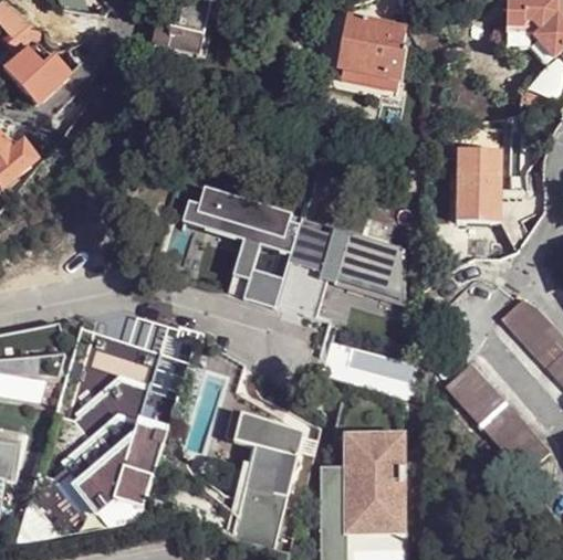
[(30,21),(2,0),(0,0),(0,23),(11,37),(30,21)]
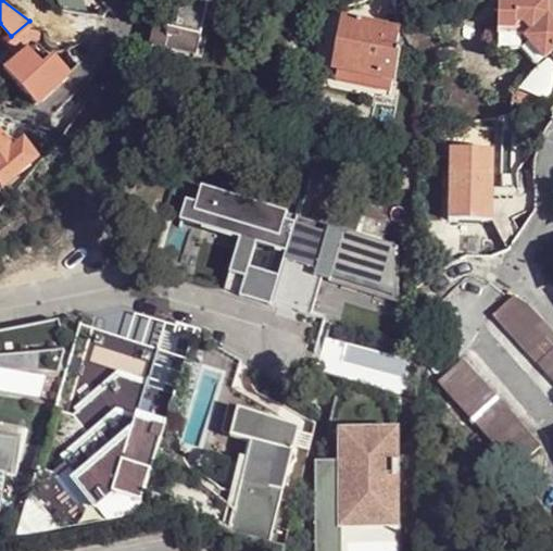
[(167,0),(163,21),(185,25),(197,28),(202,0),(167,0)]
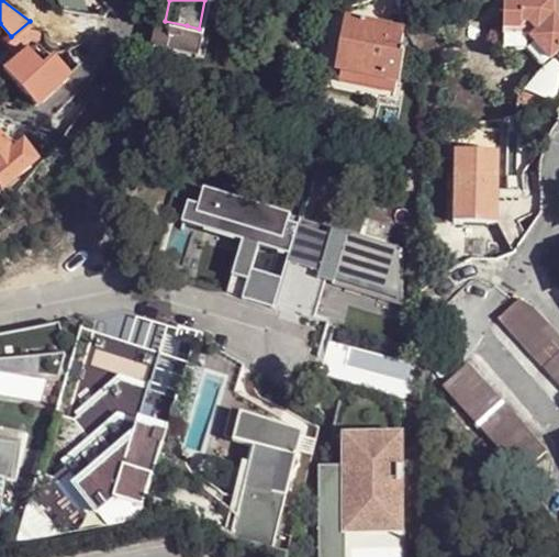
[(500,0),(500,31),(525,32),(547,56),(558,44),(558,20),(549,11),(549,0),(500,0)]
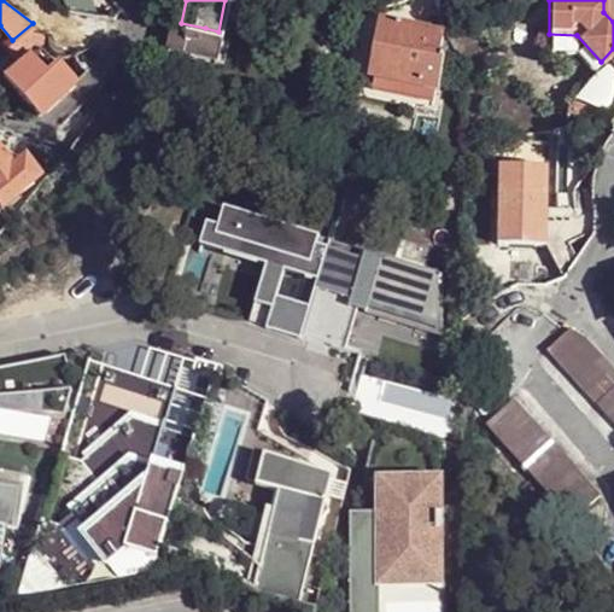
[(101,16),(59,12),(65,30),(106,31),(106,23),(112,16),(101,16)]
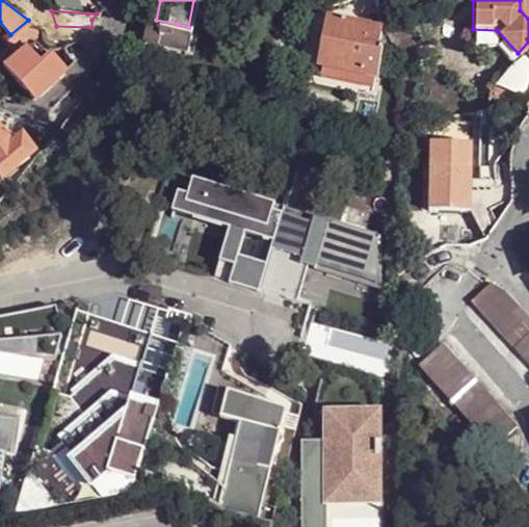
[(364,89),(374,28),(367,26),(360,72),(318,64),(325,19),(305,16),(294,77),(364,89)]
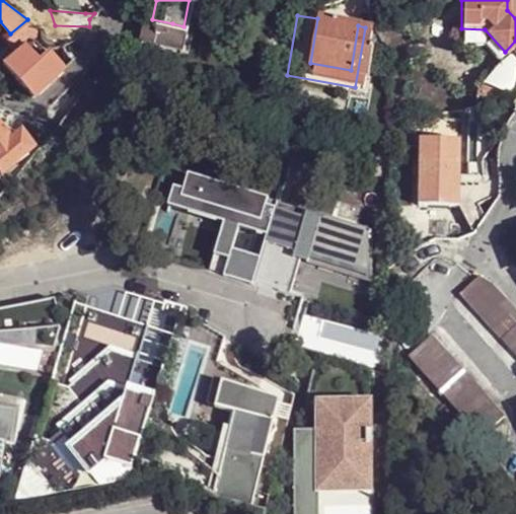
[(152,19),(144,16),(138,38),(166,45),(172,23),(152,19)]
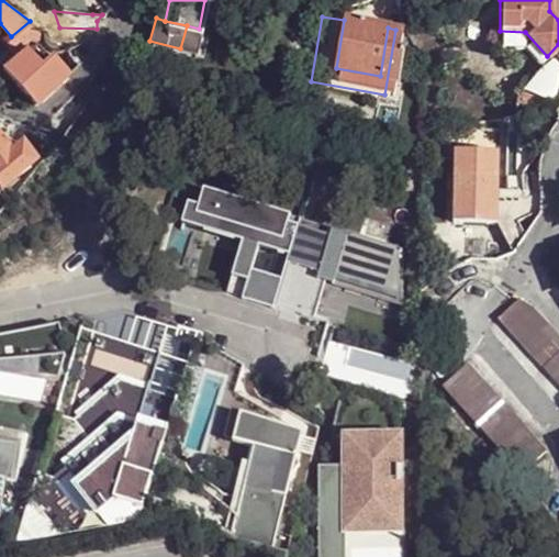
[(344,20),(336,68),(380,76),(388,28),(344,20)]
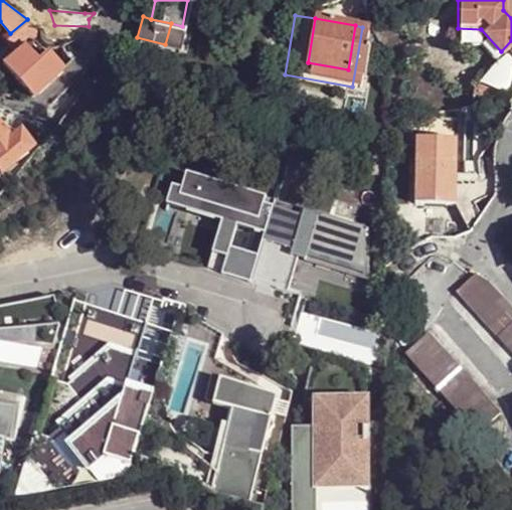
[(30,22),(27,19),(10,33),(4,38),(14,50),(26,40),(25,39),(31,36),(37,30),(35,27),(30,22)]
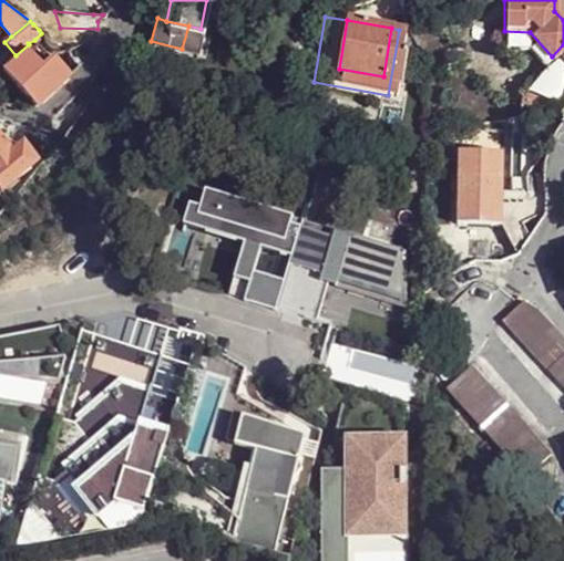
[(530,32),(504,31),(504,44),(525,45),(529,45),(544,63),(552,56),(530,32)]
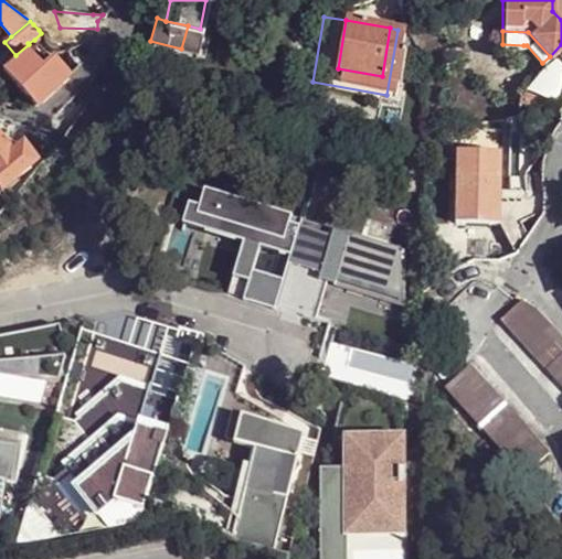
[(59,76),(65,70),(34,40),(28,43),(29,44),(59,76)]
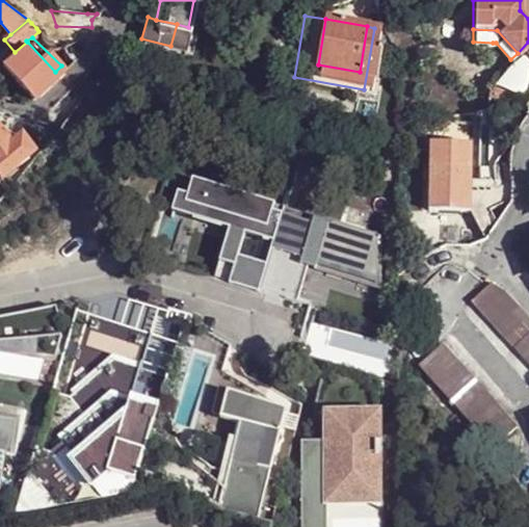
[(15,52),(6,57),(37,89),(55,72),(27,42),(15,52)]
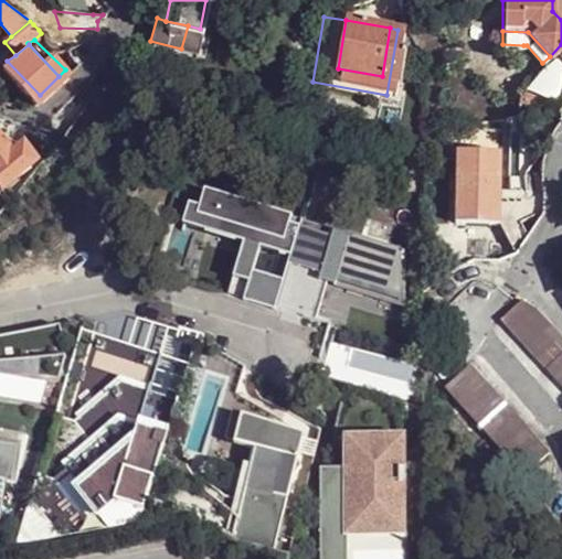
[(40,95),(7,61),(3,64),(33,97),(40,95)]
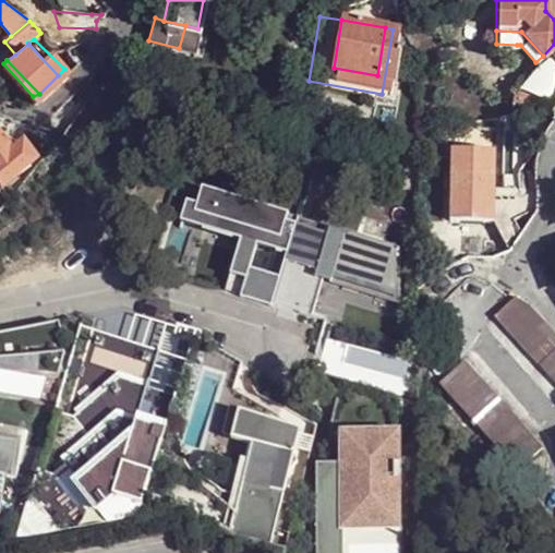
[(0,181),(2,179),(33,154),(19,137),(8,146),(4,141),(0,135),(0,181)]
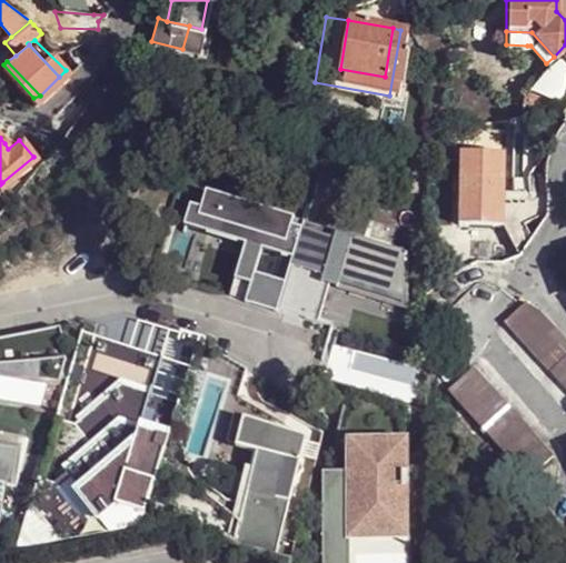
[(458,188),(459,221),(475,222),(503,222),(503,218),(504,194),(503,183),(504,148),(459,149),(459,167),(458,188)]
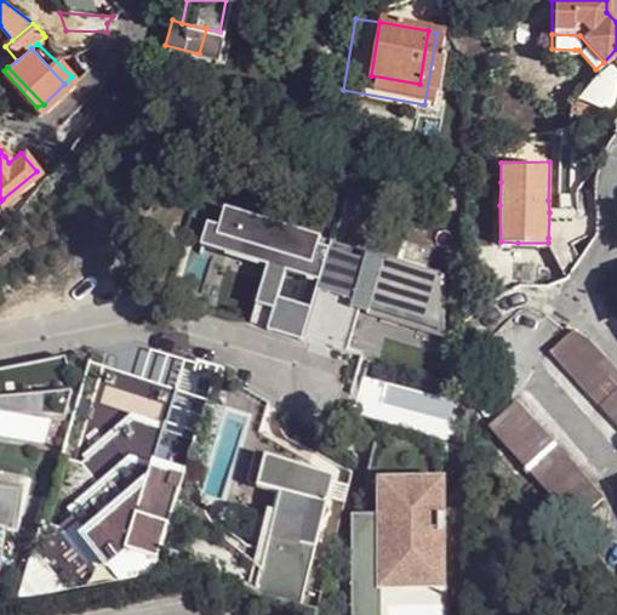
[(500,205),(501,182),(485,182),(485,204),(492,205),(500,205)]
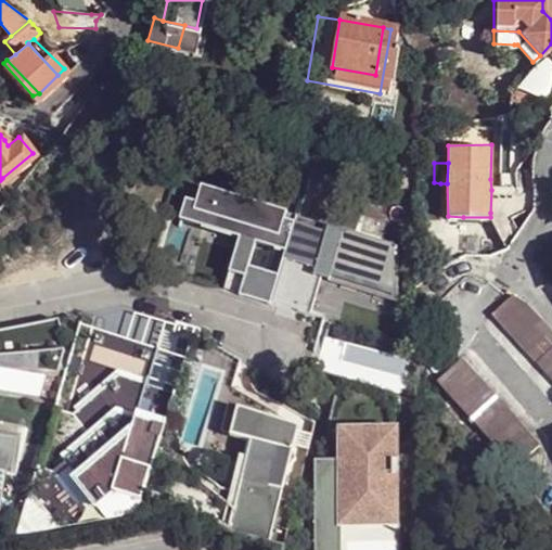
[(2,178),(0,180),(0,182),(9,192),(11,188),(2,178)]
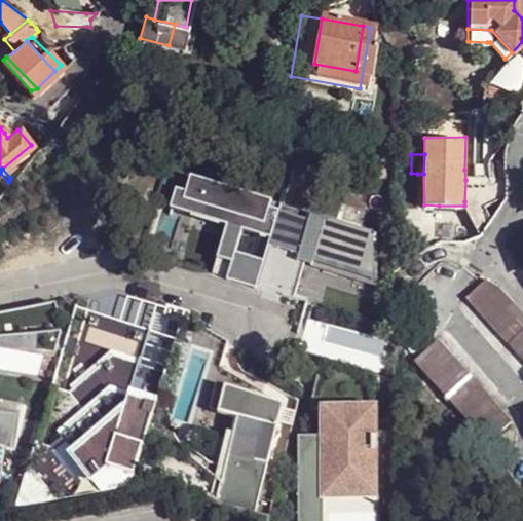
[(471,180),(471,182),(475,181),(475,170),(464,170),(465,180),(471,180)]
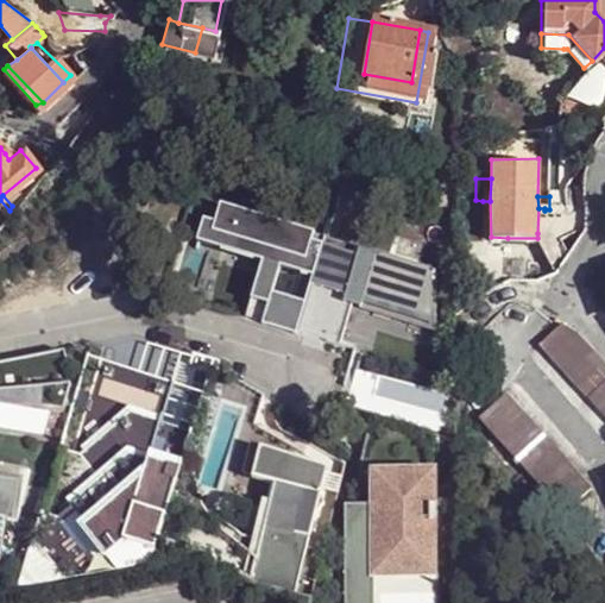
[(508,238),(491,237),(490,201),(483,201),(484,237),(484,240),(486,247),(493,251),(500,250),(506,245),(508,238)]
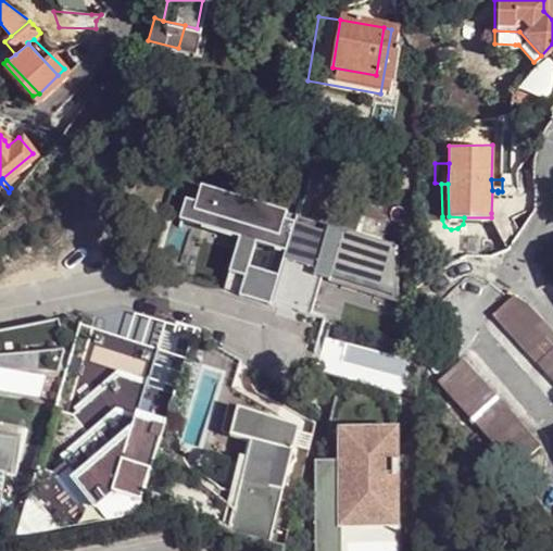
[(293,222),(193,191),(183,226),(237,242),(221,295),(267,308),(293,222)]
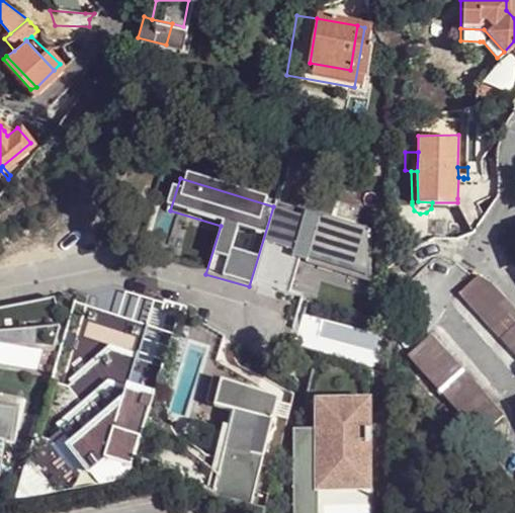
[(367,235),(273,206),(249,286),(284,297),(297,255),(367,275),(367,235)]
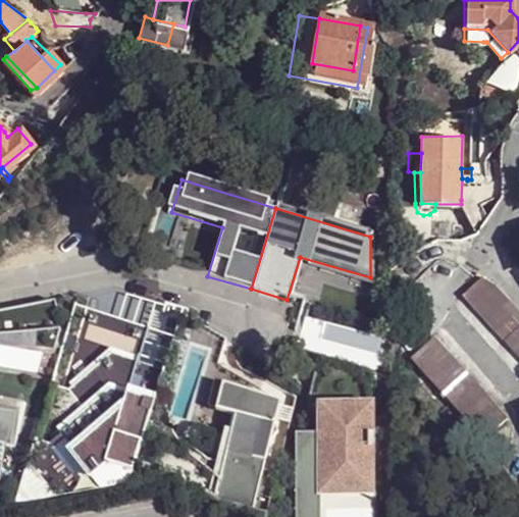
[(461,291),(518,353),(518,309),(495,282),(479,274),(461,291)]
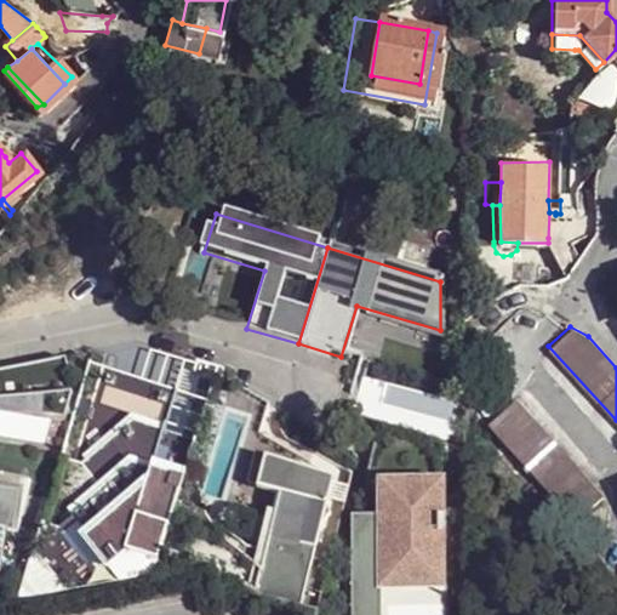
[(58,457),(89,357),(93,341),(0,359),(0,551),(4,530),(34,535),(58,457)]
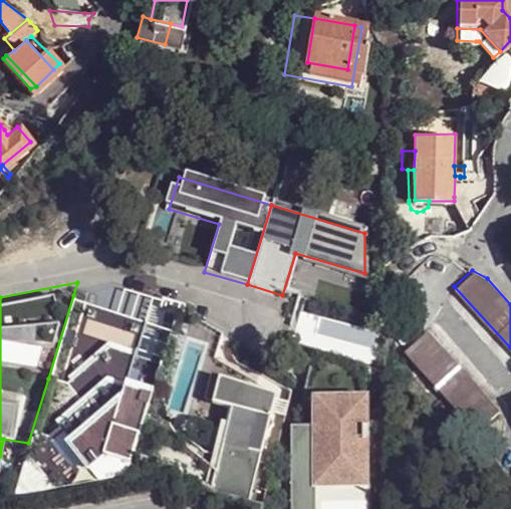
[(124,284),(116,308),(146,317),(153,293),(124,284)]
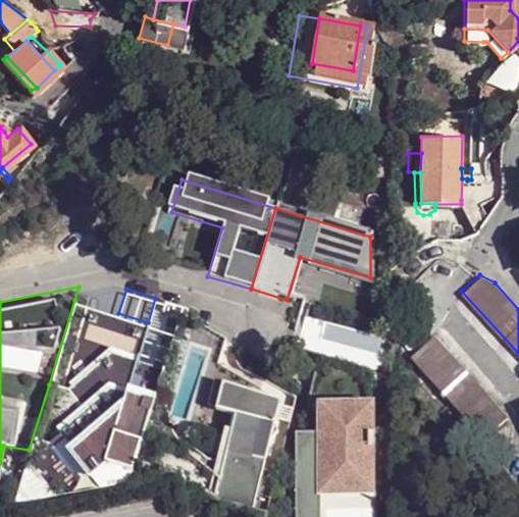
[(118,313),(74,300),(49,384),(65,389),(79,405),(57,426),(72,444),(65,450),(102,488),(125,484),(164,363),(138,355),(148,322),(118,313)]
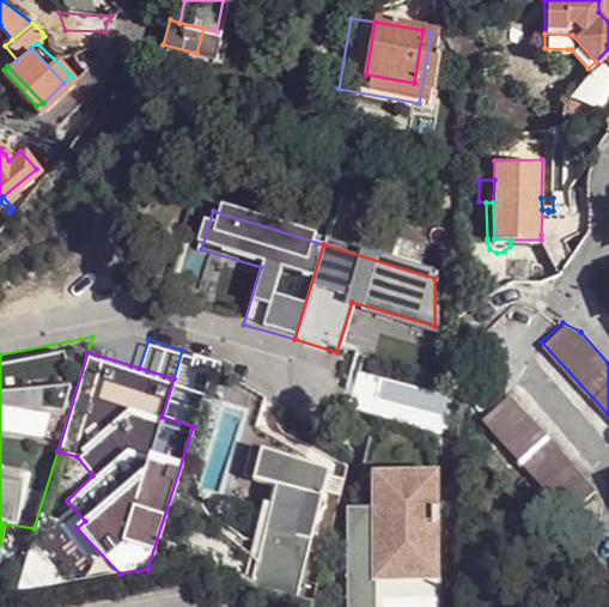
[(481,418),(566,511),(594,486),(507,394),(481,418)]
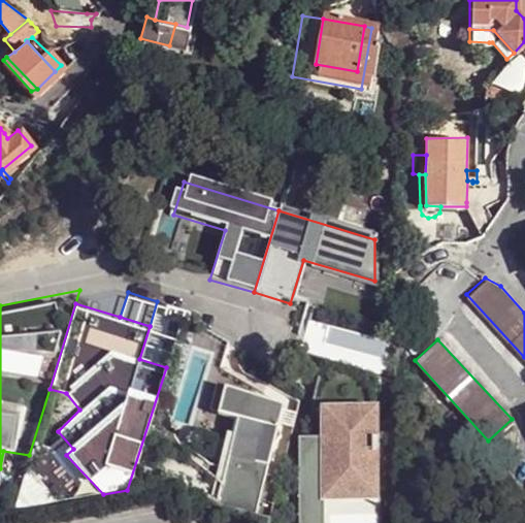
[(379,374),(322,358),(301,436),(297,436),(297,513),(321,513),(321,483),(380,482),(379,374)]
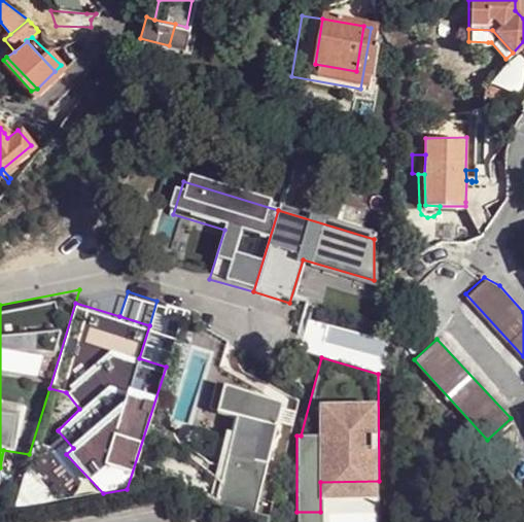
[(295,407),(222,388),(214,414),(228,417),(207,498),(268,514),(295,407)]
